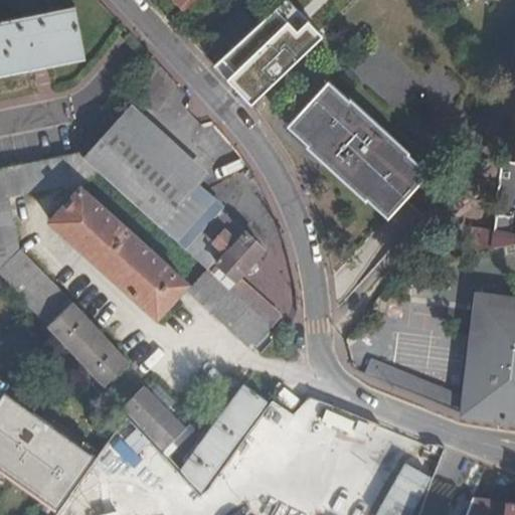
[(289,0),(233,52),(268,91),(366,0),(289,0)]
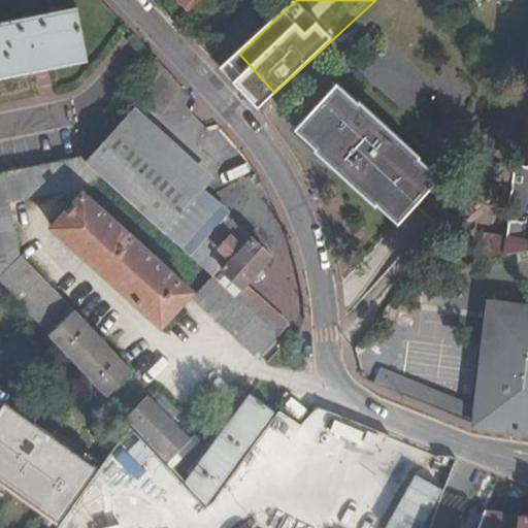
[(0,73),(88,56),(76,3),(0,19),(0,73)]
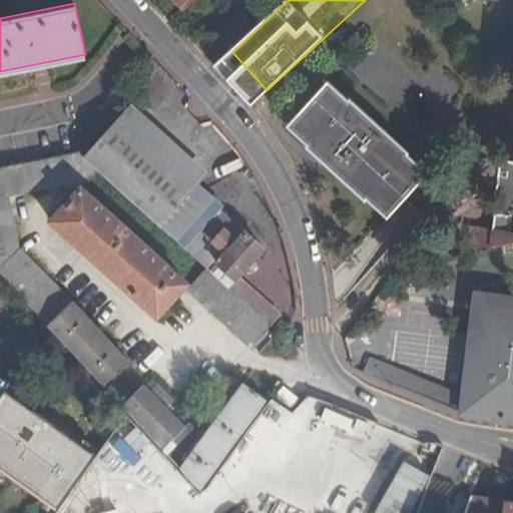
[(241,12),(214,38),(226,51),(253,26),(241,12)]
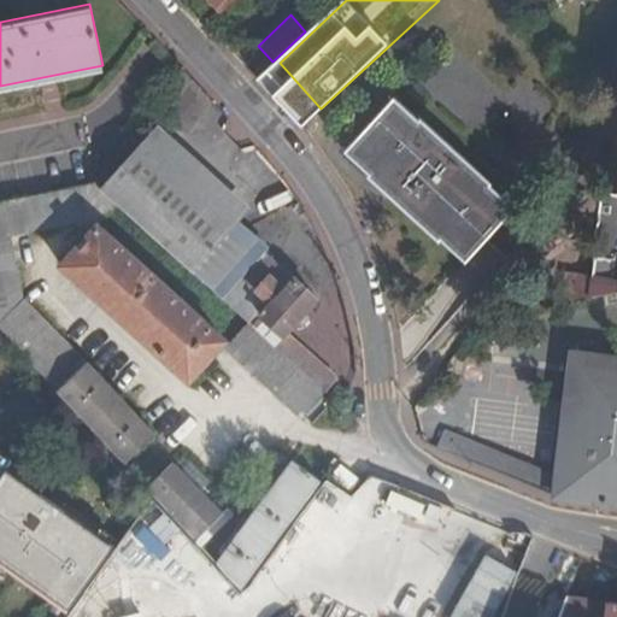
[(216,99),(184,65),(153,107),(187,133),(216,99)]
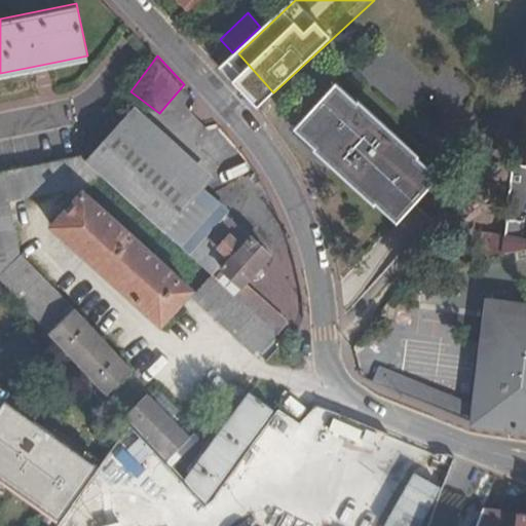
[(362,99),(359,102),(338,82),(296,126),(318,147),(316,149),(375,204),(378,201),(398,220),(440,175),(419,156),(422,154),(362,99)]
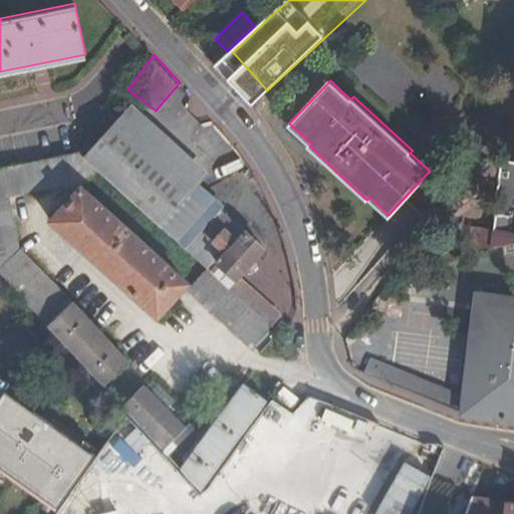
[(84,158),(98,171),(207,269),(269,325),(270,326),(282,313),(239,275),(263,248),(232,221),(211,244),(195,230),(217,205),(195,185),(194,187),(119,120),(84,158)]
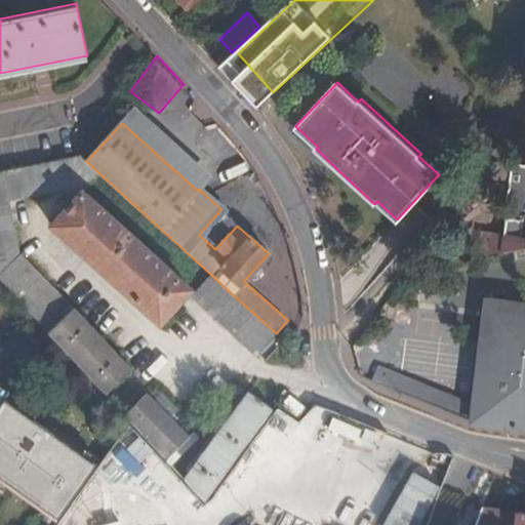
[(492,153),(502,160),(510,150),(499,143),(492,153)]
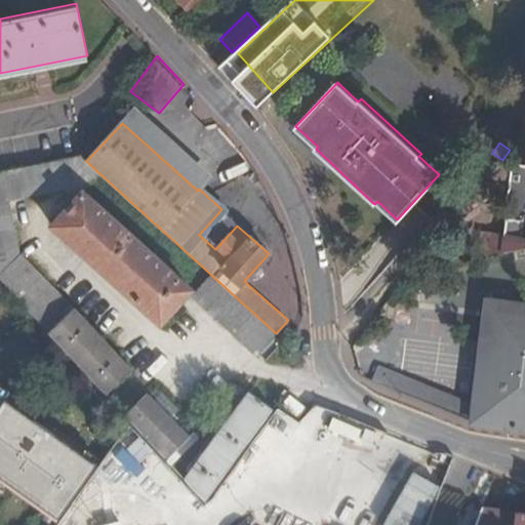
[(0,276),(30,309),(27,311),(38,322),(104,393),(130,368),(39,272),(21,253),(11,202),(65,189),(76,200),(53,226),(158,324),(189,290),(83,193),(101,174),(86,161),(79,155),(0,169),(0,276)]
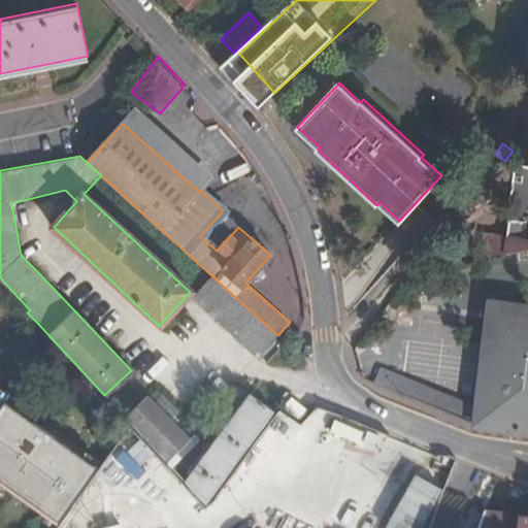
[(508,235),(488,233),(485,250),(484,258),(500,255),(509,254),(527,250),(527,163),(505,161),(494,159),(474,180),(516,187),(508,235)]
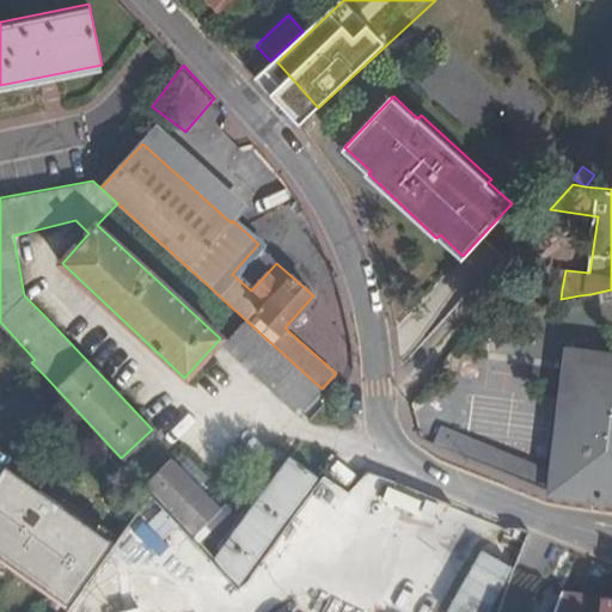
[(225,346),(299,412),(320,387),(246,320),(225,346)]
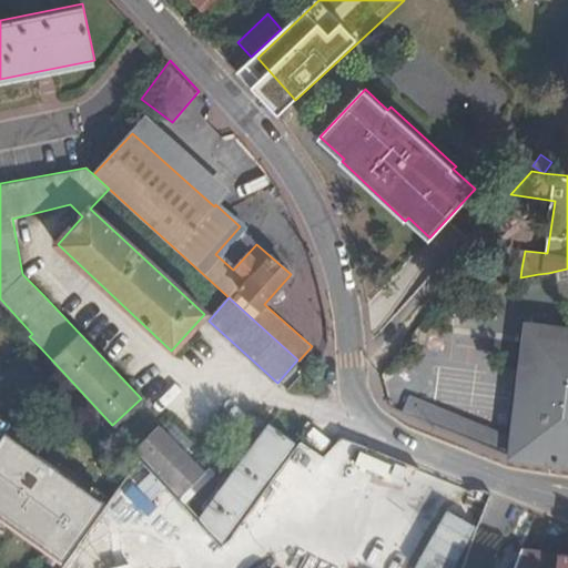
[(567,460),(567,327),(531,324),(515,455),(567,460)]
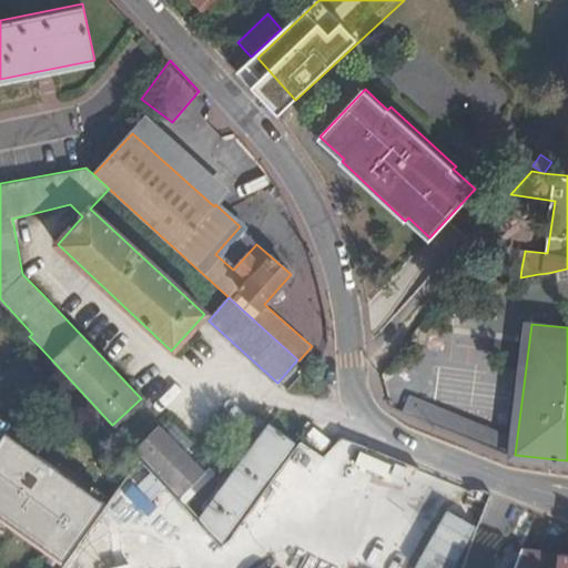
[(506,450),(513,434),(415,395),(408,409),(506,450)]
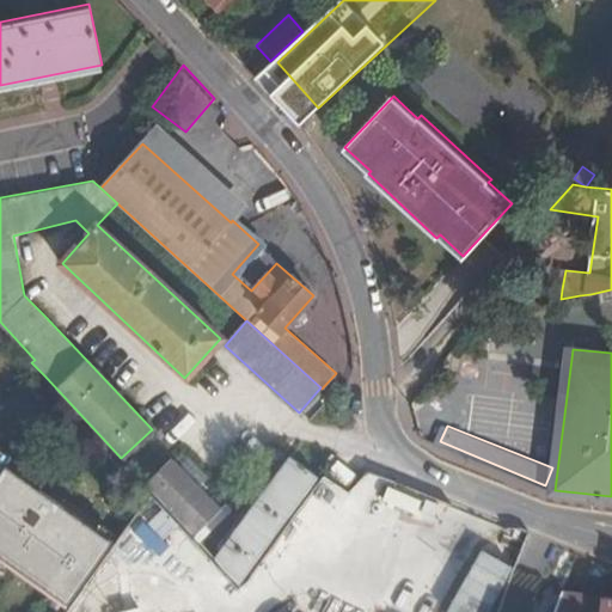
[(209,476),(183,448),(146,484),(153,491),(178,518),(194,536),(219,512),(197,487),(209,476)]
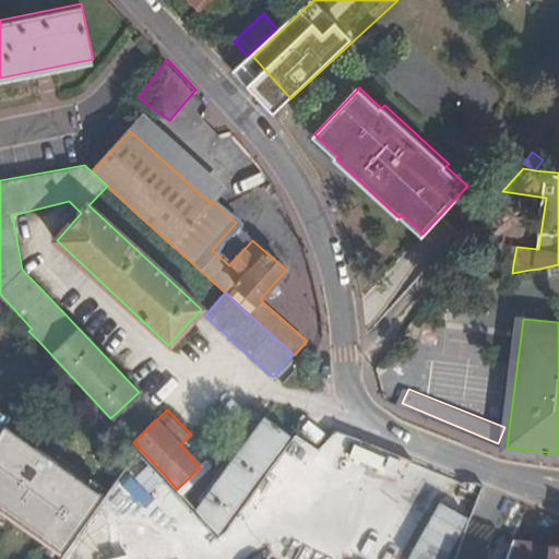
[(293,437),(265,417),(197,510),(219,534),(293,437)]
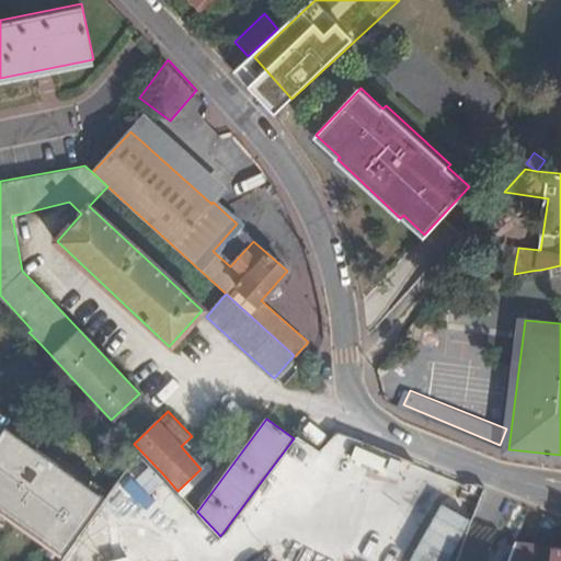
[(0,512),(59,553),(102,495),(0,421),(0,512)]
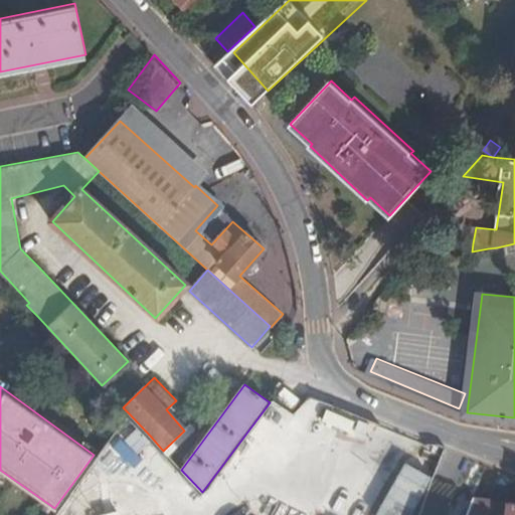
[(286,406),(270,425),(279,433),(311,392),(305,390),(289,409),(286,406)]
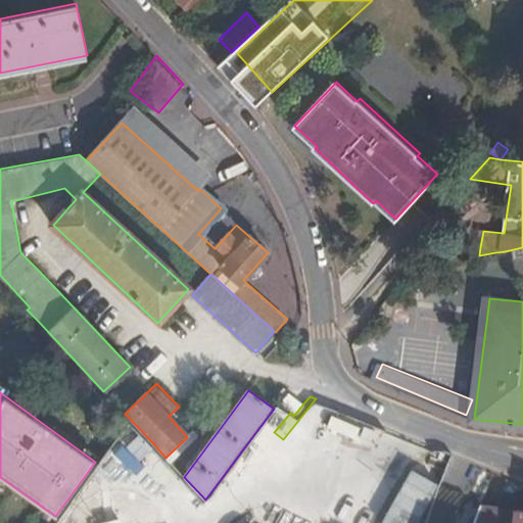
[(327,419),(324,431),(359,440),(362,428),(327,419)]
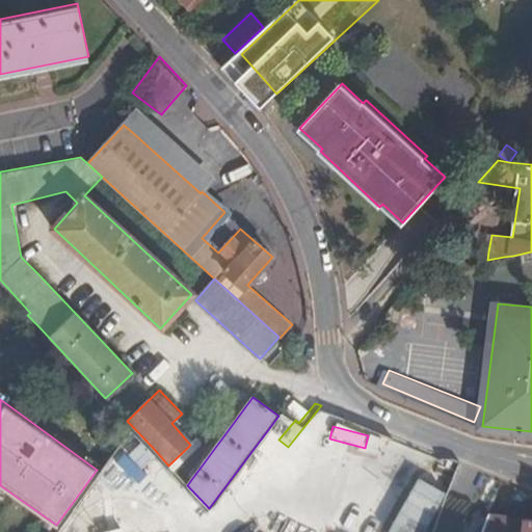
[(111,448),(131,471),(155,450),(133,427),(111,448)]
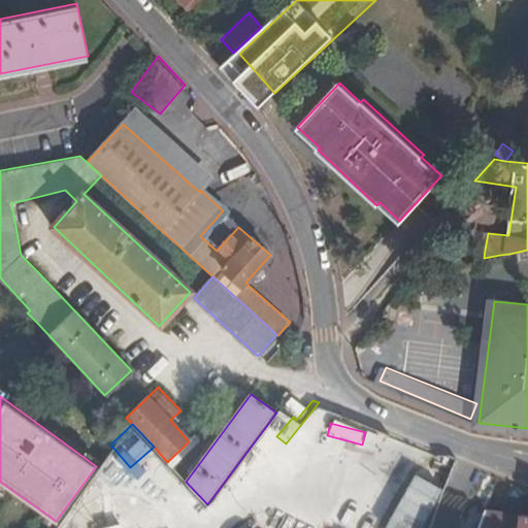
[(487,471),(475,498),(462,527),(527,527),(527,515),(487,505),(499,476),(487,471)]
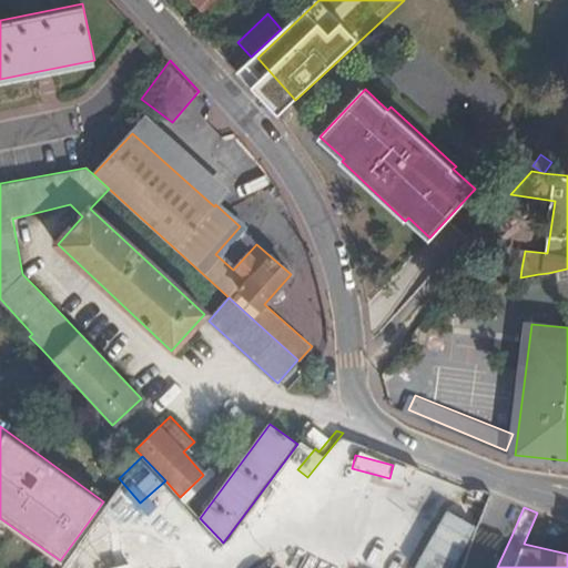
[(446,567),(466,523),(437,510),(413,567),(446,567)]
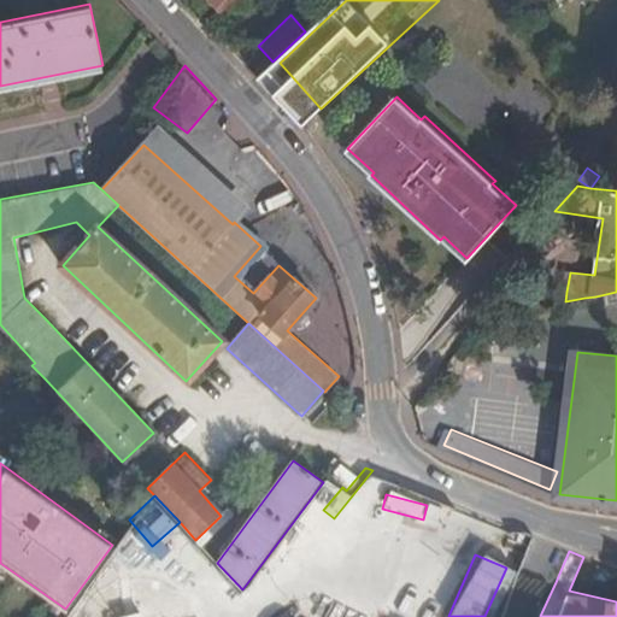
[(198,616),(198,615),(184,597),(168,585),(147,579),(125,580),(106,586),(89,598),(78,615),(77,616),(198,616)]
